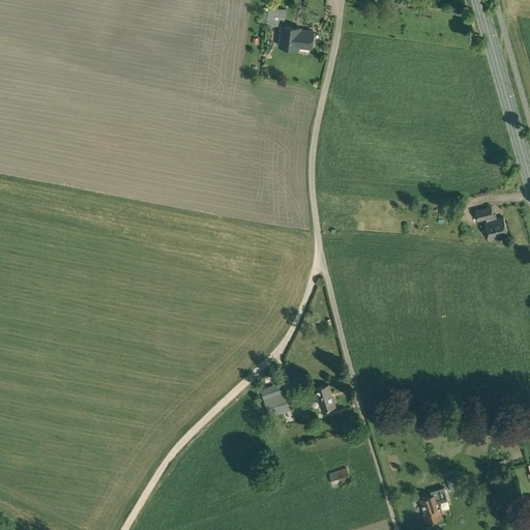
[(285,9),(269,8),(268,22),(284,24),(285,9)]
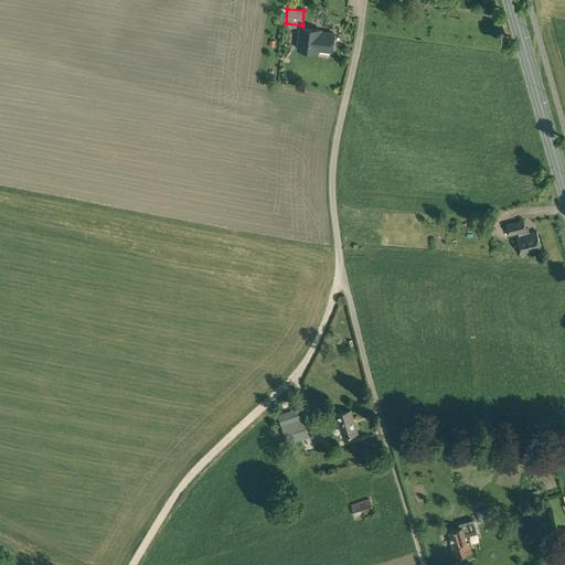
[(309,50),(332,53),(334,32),(321,31),(321,30),(298,27),(296,50),(301,50),(302,51),(307,52),(309,50)]
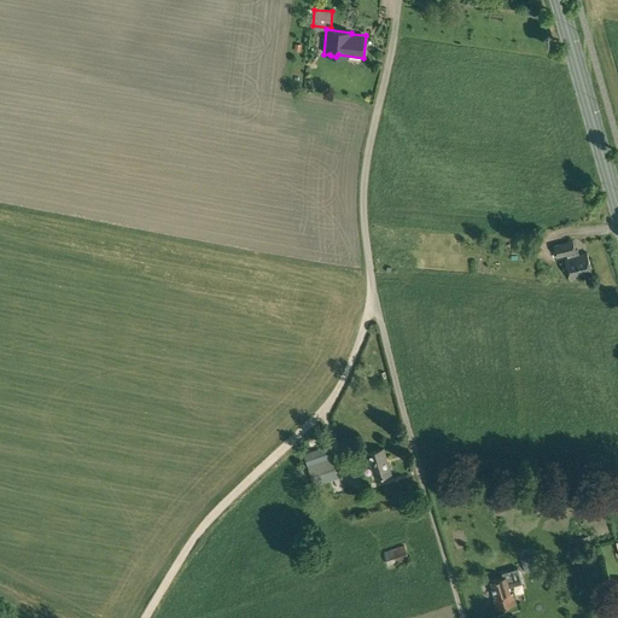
[(565,258),(571,280),(593,274),(587,252),(577,255),(572,240),(554,245),(558,257),(567,255),(569,257),(565,258)]
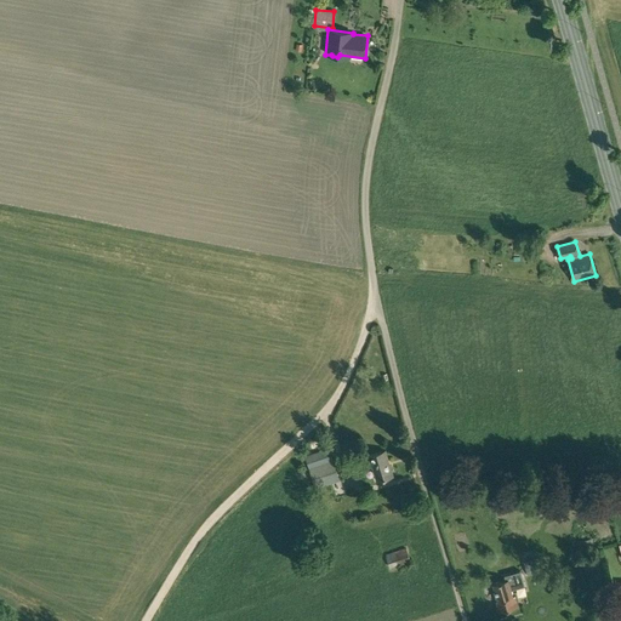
[(306,456),(317,488),(340,480),(330,449),(306,456)]
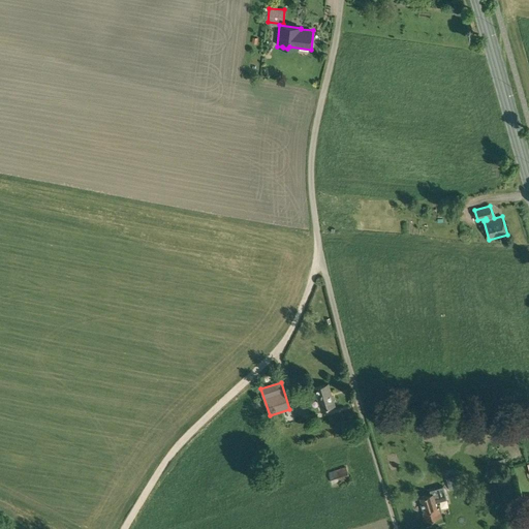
[(317,398),(321,409),(335,405),(329,383),(311,390),(314,399),(317,398)]
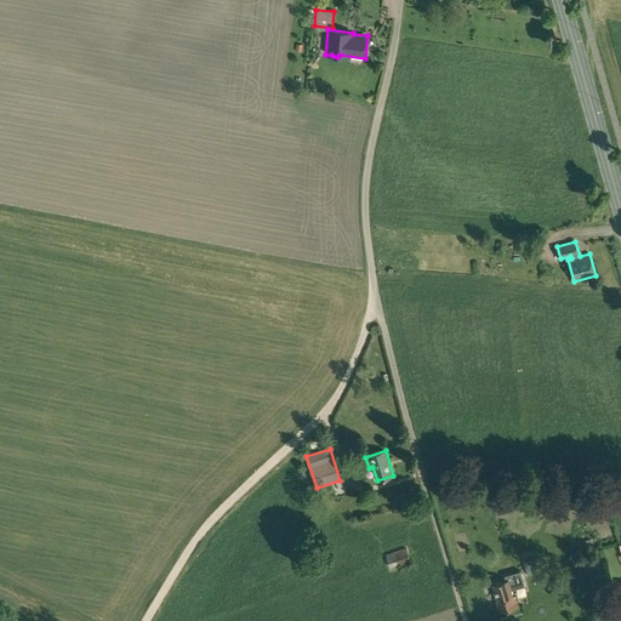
[(386,554),(391,568),(411,560),(406,547),(386,554)]
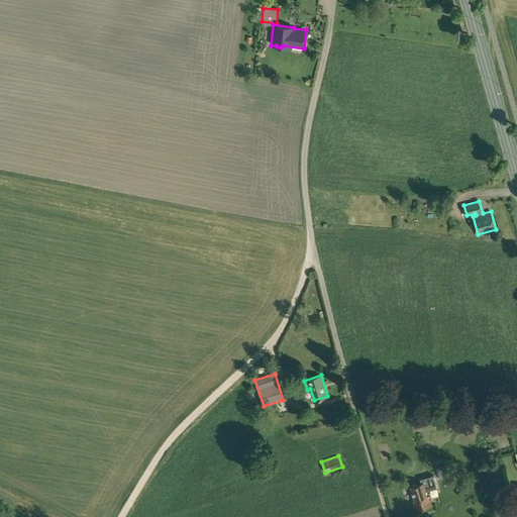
[(445,464),(436,467),(440,480),(449,477),(445,464)]
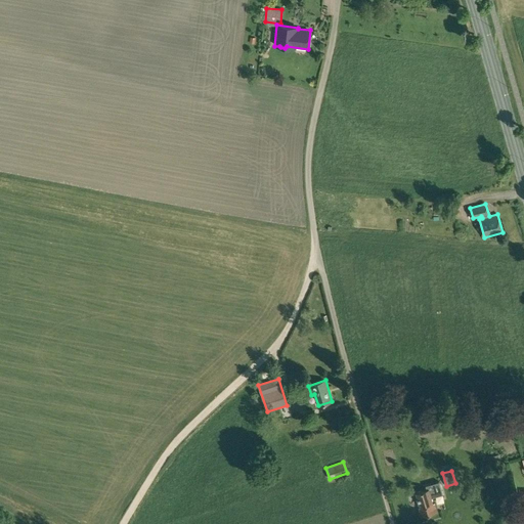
[(433,503),(432,497),(442,494),(439,482),(429,485),(430,488),(417,492),(421,507),(420,507),(422,515),(438,511),(435,501),(433,503)]
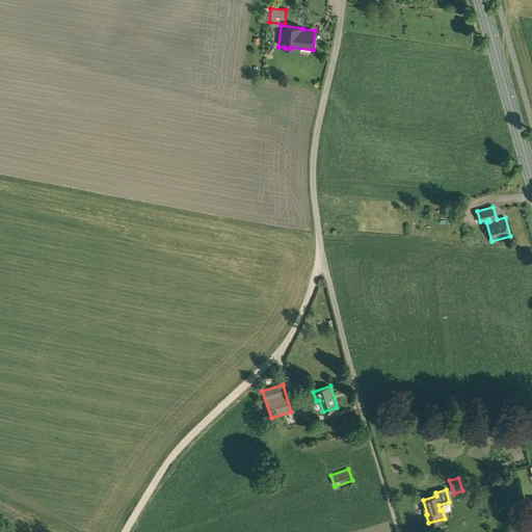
[(531,516),(516,521),(519,529),(531,525),(531,516)]
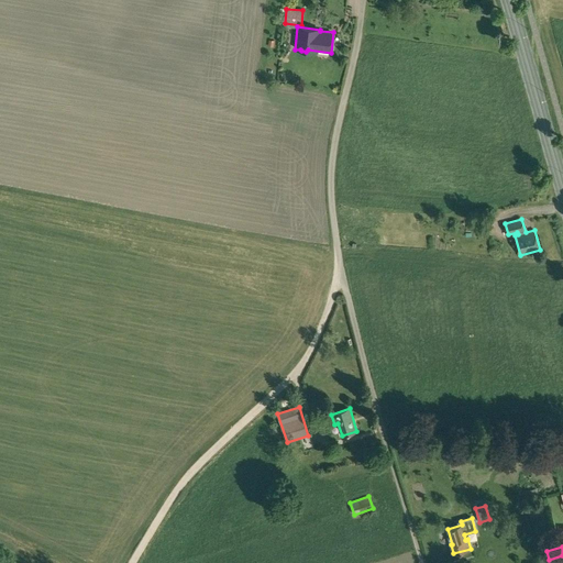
All buildings are outlined.
